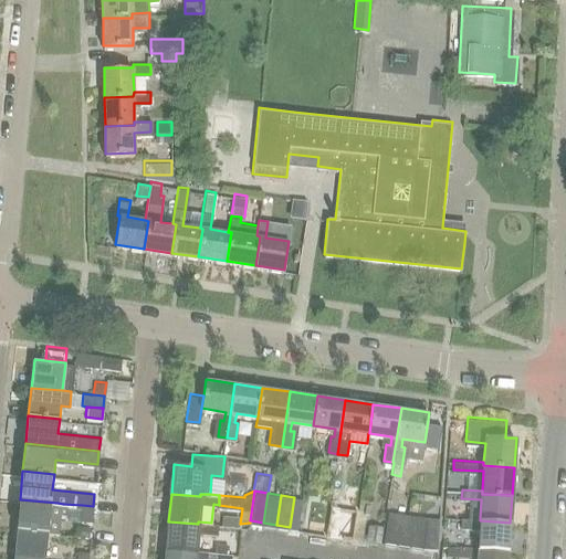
[(58,503),(20,499),(17,527),(48,530),(55,531),(58,513),(62,513),(63,504),(58,503)]
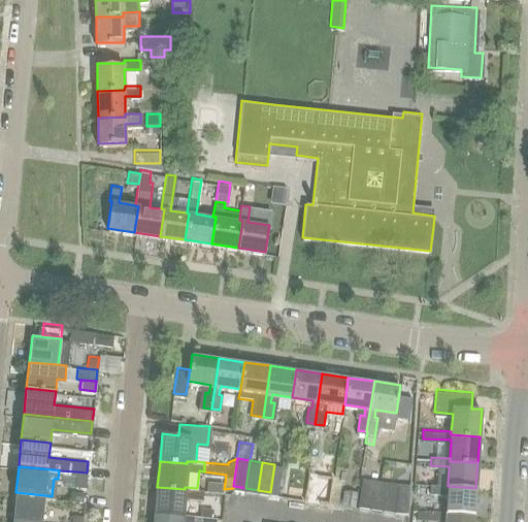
[(304,496),(329,499),(332,474),(307,470),(304,496)]
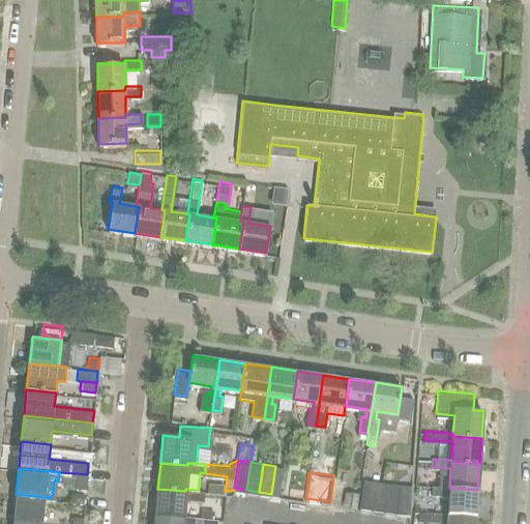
[(86,487),(87,474),(77,473),(76,486),(86,487)]
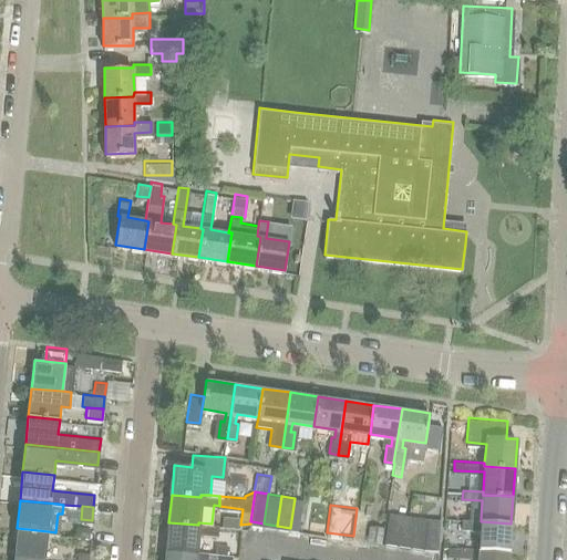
[(399,543),(403,514),(390,511),(385,541),(399,543)]
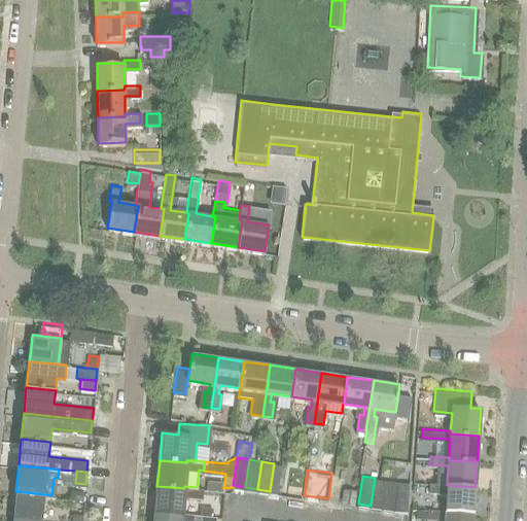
[(386,479),(375,478),(371,506),(382,508),(386,479)]
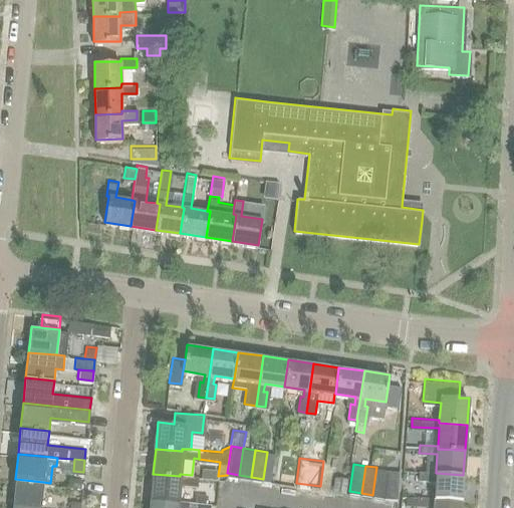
[(384,497),(389,472),(389,469),(376,467),(372,495),(384,497)]
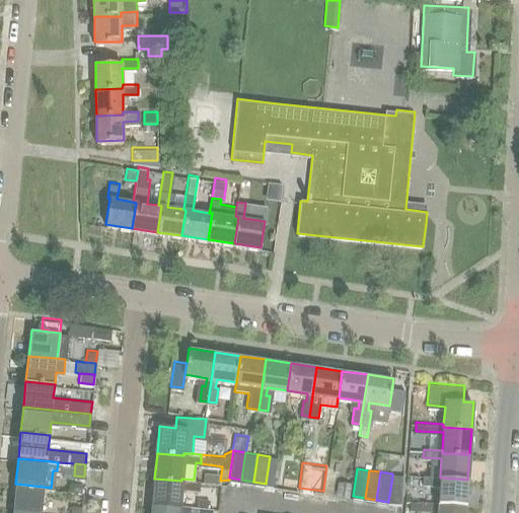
[(440,478),(440,474),(423,473),(422,483),(440,484),(439,501),(438,503),(466,505),(467,480),(440,478)]
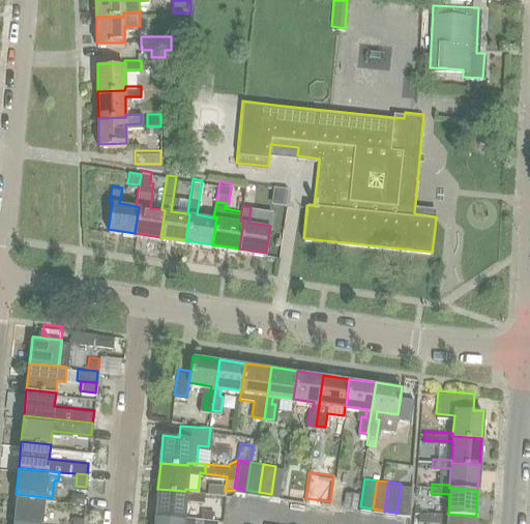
[(412,488),(401,487),(396,513),(408,514),(412,488)]
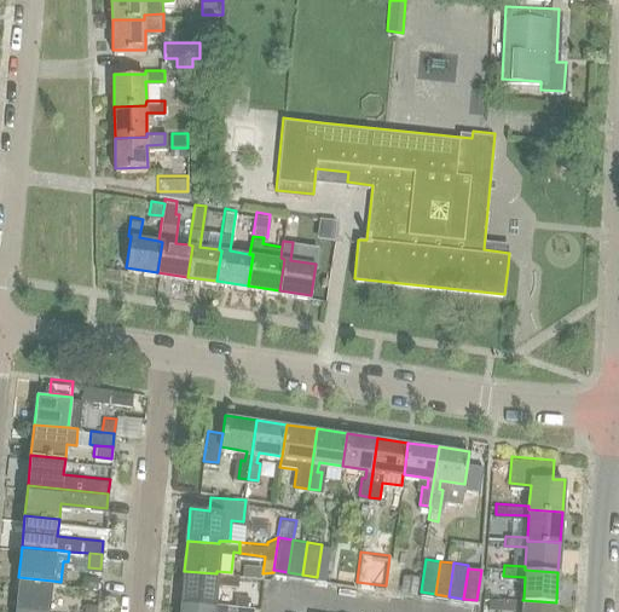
[(213,605),(214,601),(215,581),(236,583),(237,572),(231,572),(217,571),(217,573),(184,571),(181,601),(213,605)]
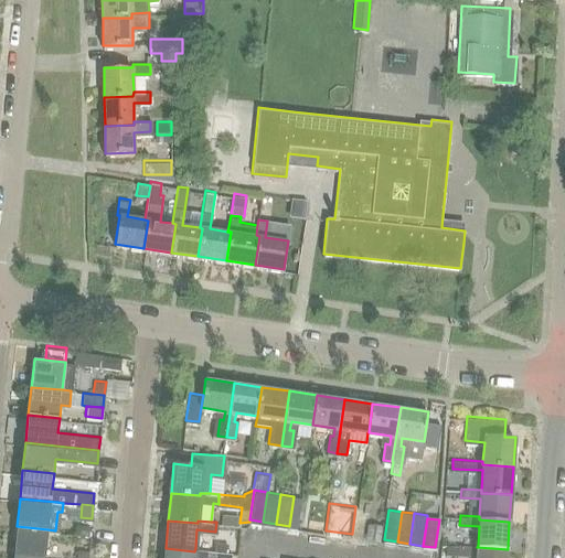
[(369,521),(365,536),(380,539),(384,524),(369,521)]
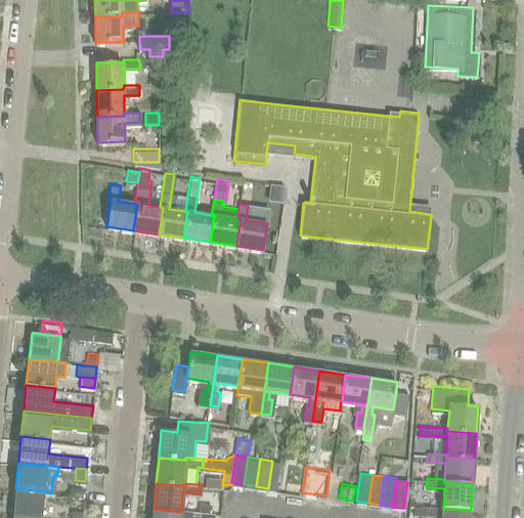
[(84,486),(72,485),(71,495),(83,497),(84,486)]
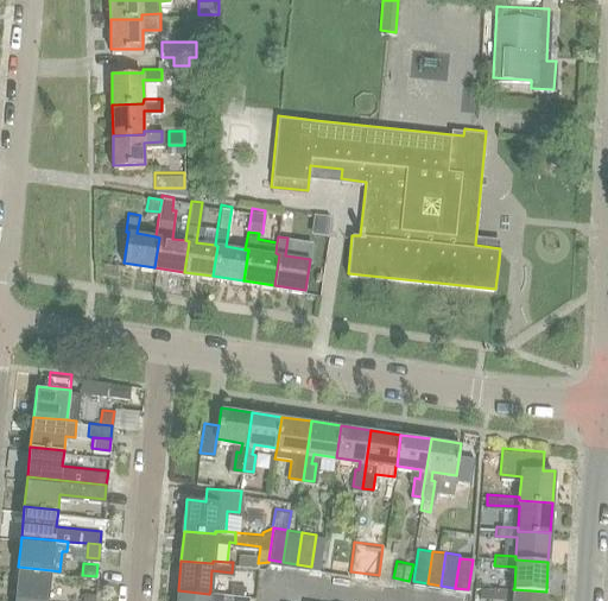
[(14,596),(49,600),(51,570),(18,567),(14,596)]
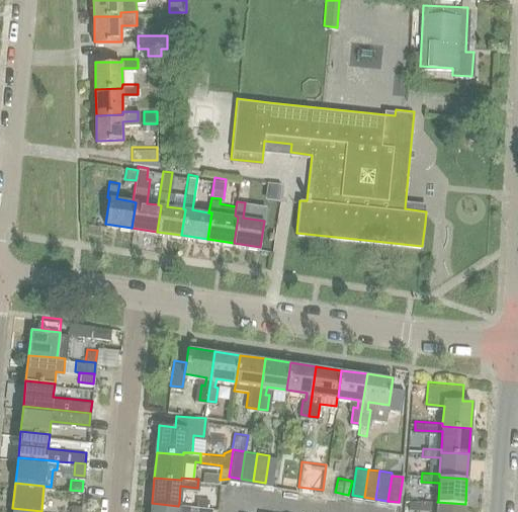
[(196,504),(209,505),(209,497),(197,496),(196,504)]
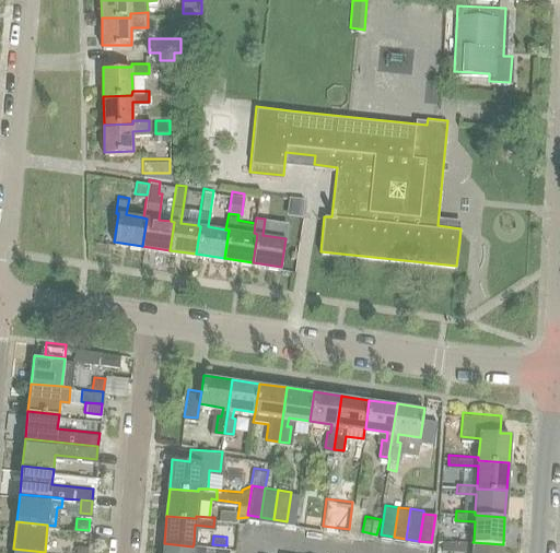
[(473,542),(474,540),(454,538),(453,548),(473,549),(473,552),(502,552),(503,544),(473,542)]
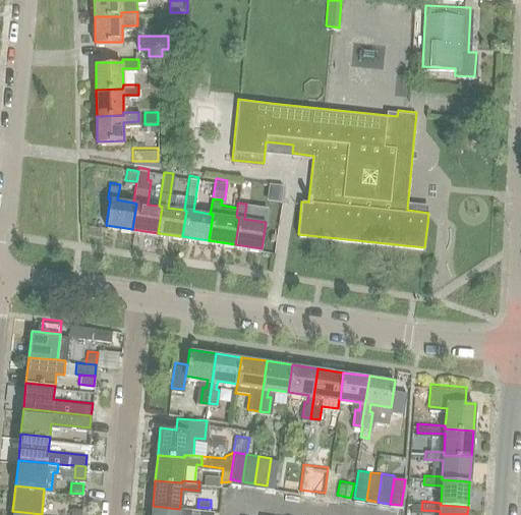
[(80,514),(81,507),(71,506),(70,514),(80,514)]
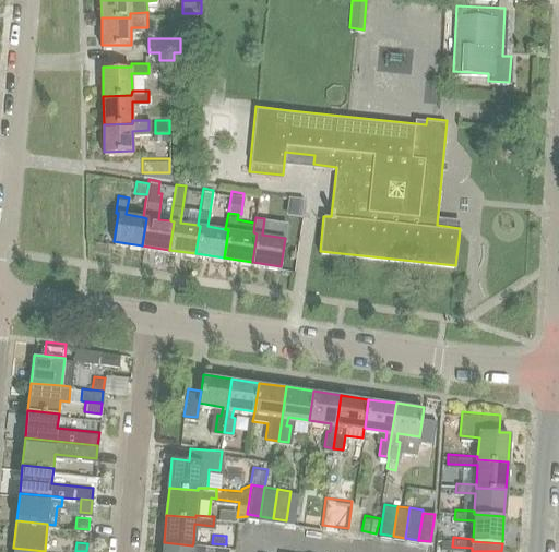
[(164,542),(163,551),(191,551),(192,551),(197,551),(229,551),(230,546),(226,544),(212,543),(193,542),(192,546),(164,542)]
